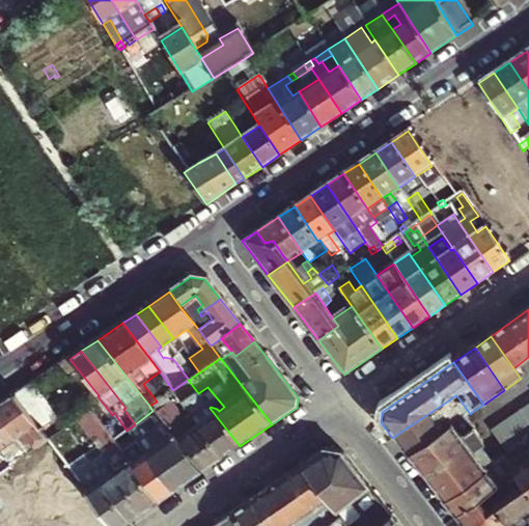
[(160,390),(164,396),(169,392),(173,390),(168,384),(160,390)]
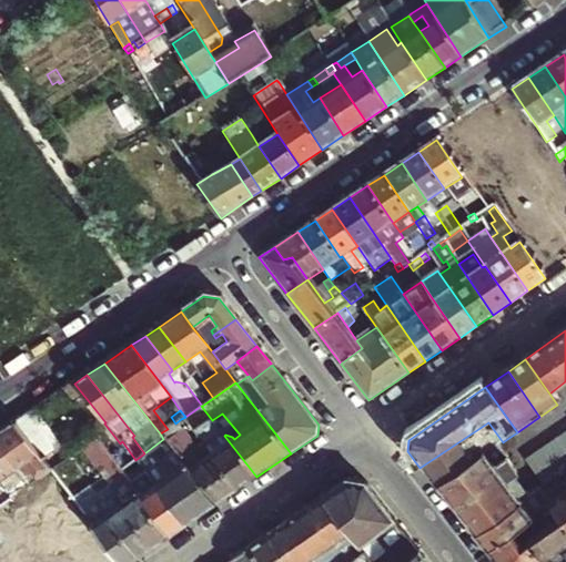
[(436,488),(503,442),(488,422),(420,468),(436,488)]
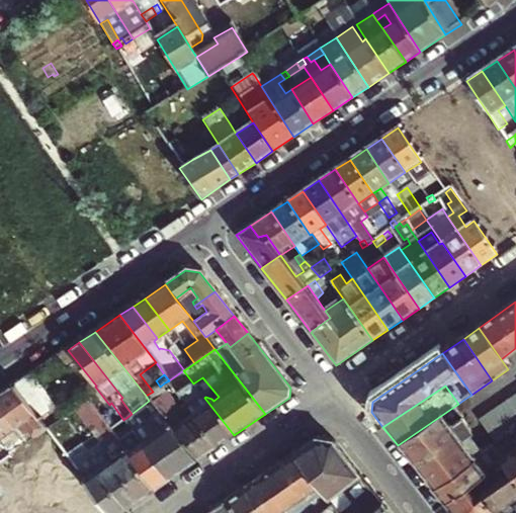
[(189,387),(175,396),(192,417),(216,448),(234,435),(204,398),(201,394),(189,387)]
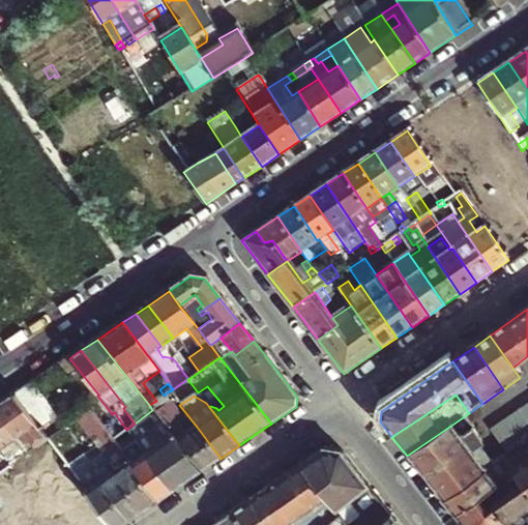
[(37,432),(11,398),(0,405),(0,423),(12,441),(21,436),(27,444),(33,454),(48,444),(47,442),(46,442),(37,432)]
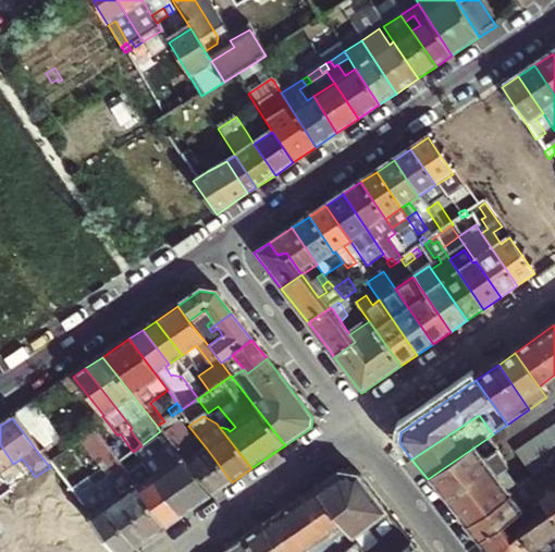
[(554,427),(515,455),(532,480),(541,474),(546,469),(554,463),(554,427)]
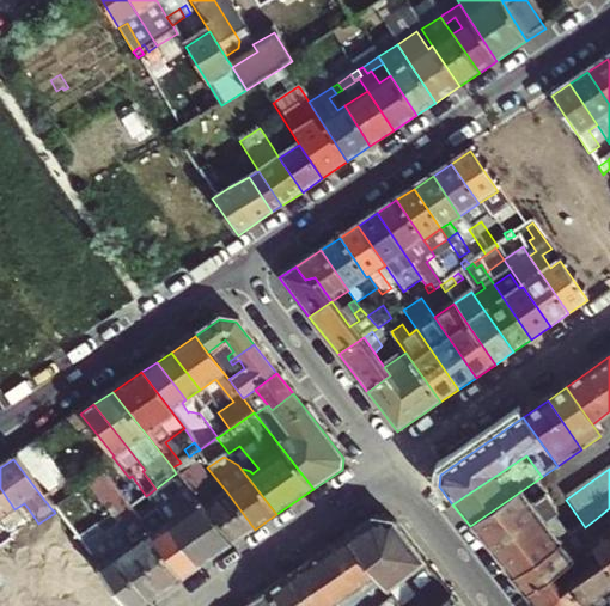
[(232,545),(191,491),(176,473),(156,489),(146,496),(144,497),(200,568),(232,545)]
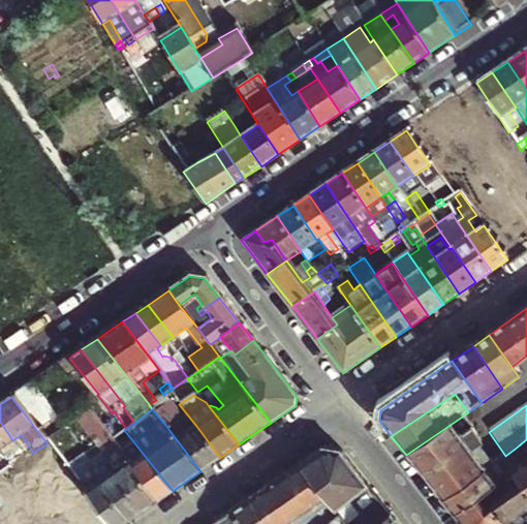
[(220,458),(196,426),(184,434),(183,428),(175,419),(165,425),(200,471),(220,458)]
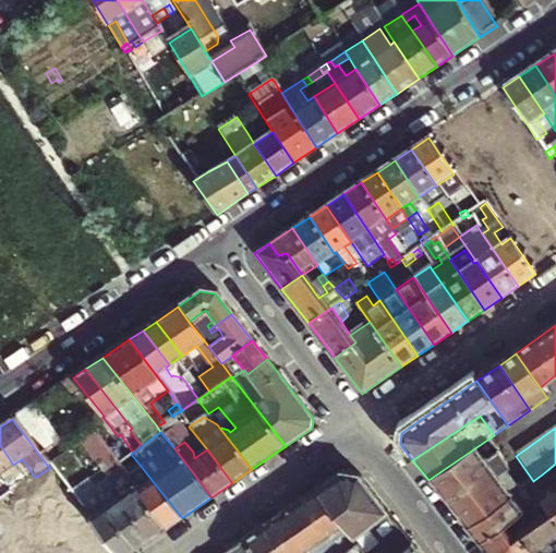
[(0,488),(10,481),(13,485),(17,482),(14,478),(20,473),(13,465),(0,445),(0,488)]
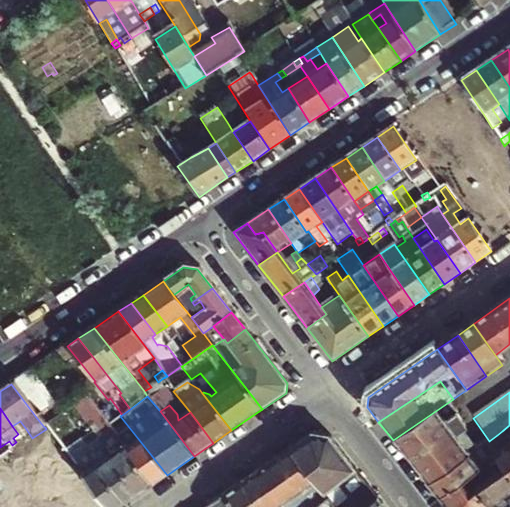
[(456,413),(453,415),(401,451),(427,483),(474,451),(461,432),(465,429),(456,416),(458,415),(456,413)]
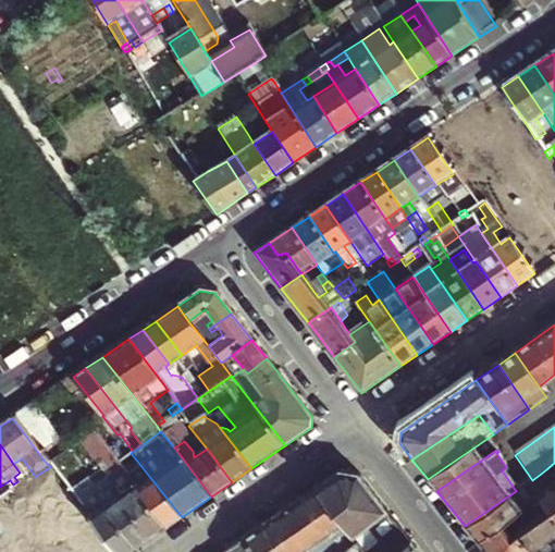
[(182,517),(131,453),(118,464),(124,473),(168,527),(182,517)]
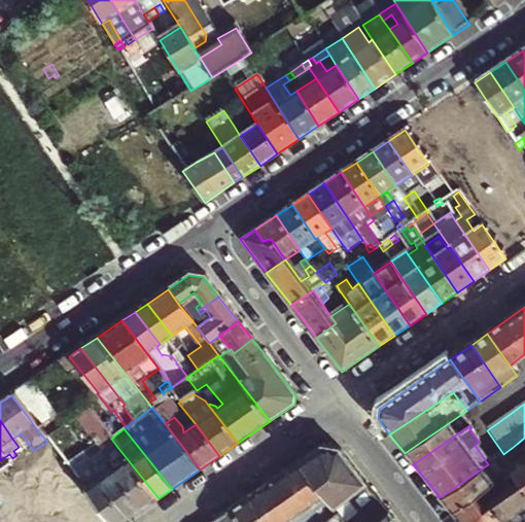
[(21,433),(12,439),(19,447),(27,442),(21,433)]
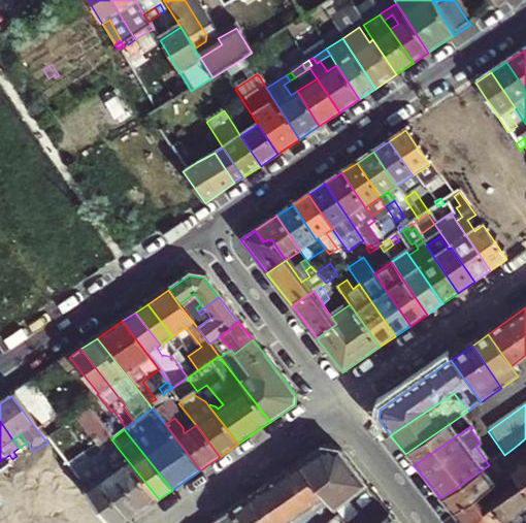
[(503,461),(510,469),(525,492),(525,455),(518,445),(513,449),(516,453),(503,461)]
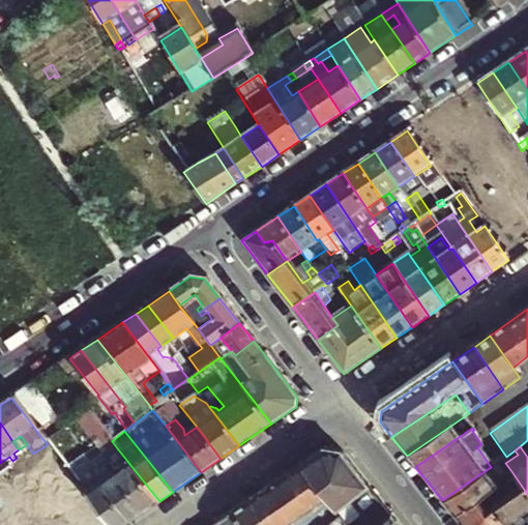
[(159,501),(118,449),(113,453),(115,457),(106,463),(144,511),(159,501)]
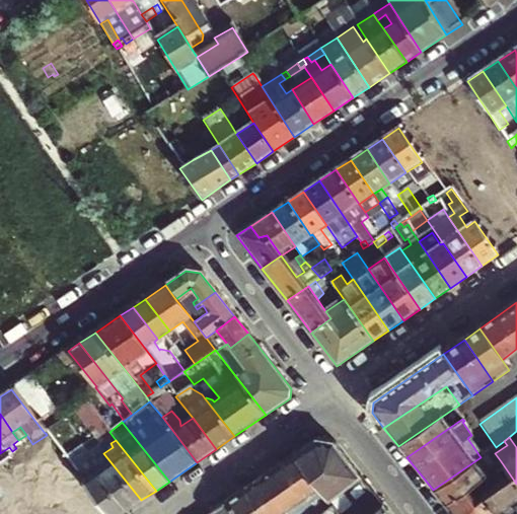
[(315,441),(294,456),(328,501),(359,476),(334,444),(315,441)]
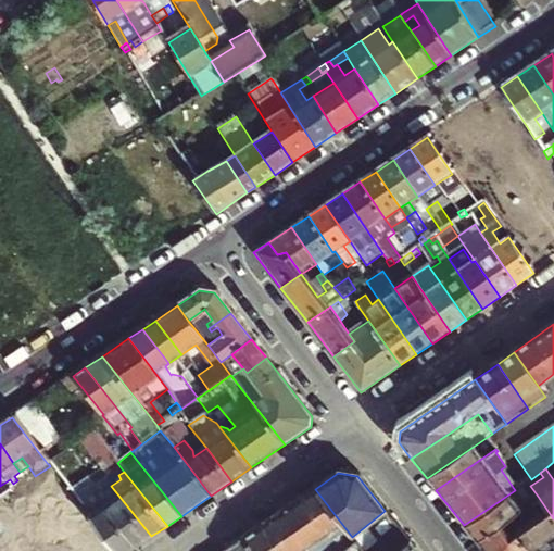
[(527,481),(515,490),(464,525),(477,541),(502,523),(508,517),(505,512),(514,505),(517,510),(537,495),(530,486),(527,481)]
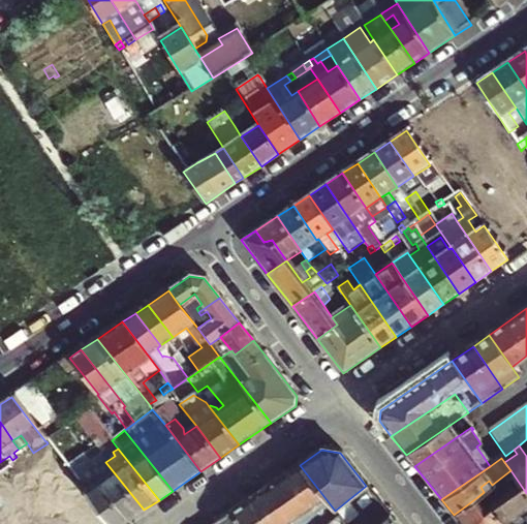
[(144,510),(105,462),(90,472),(99,484),(101,483),(130,519),(144,510)]
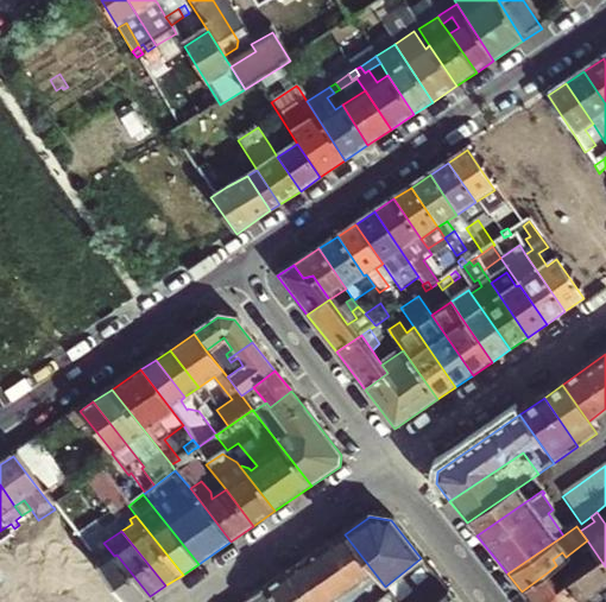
[(345,534),(326,547),(354,585),(365,601),(378,601),(389,593),(385,587),(345,534)]
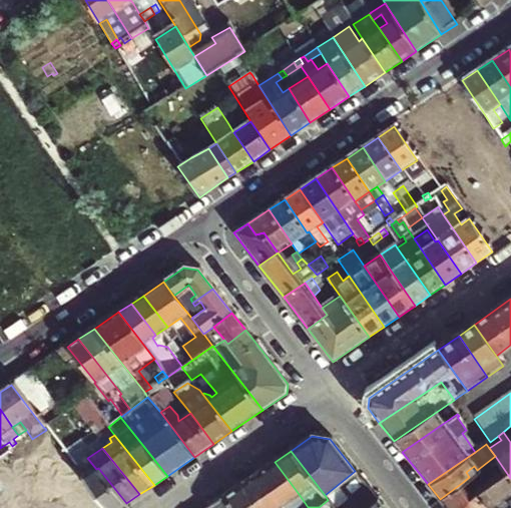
[(71,462),(72,464),(107,507),(120,507),(126,503),(98,468),(96,469),(87,458),(84,454),(71,462)]
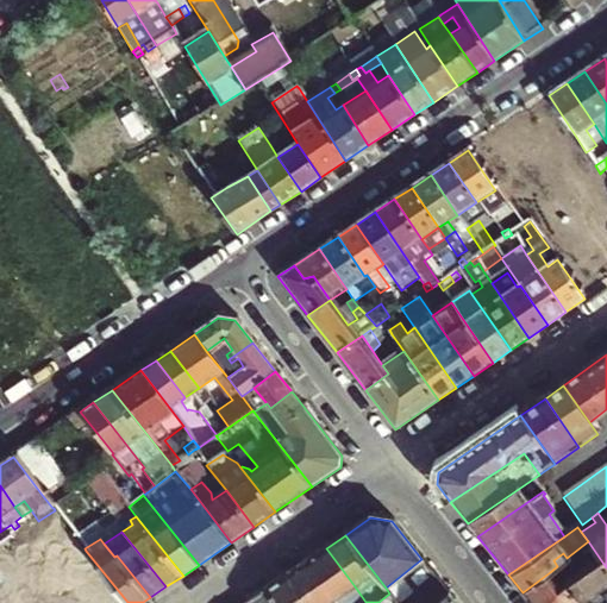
[(564,579),(581,602),(586,602),(606,586),(606,567),(588,541),(567,558),(571,564),(577,571),(564,579)]
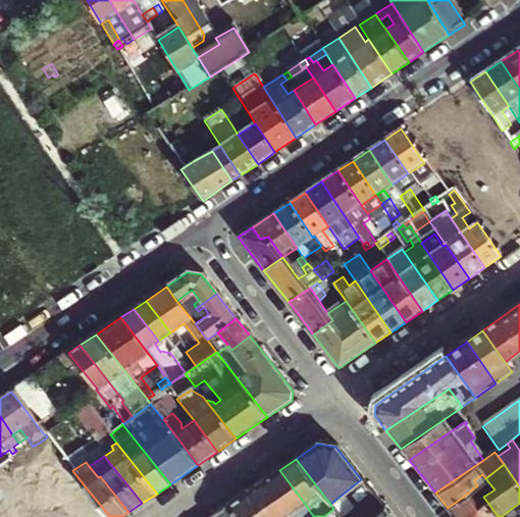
[(304,503),(279,470),(263,481),(289,516),(301,516),(296,509),(304,503)]
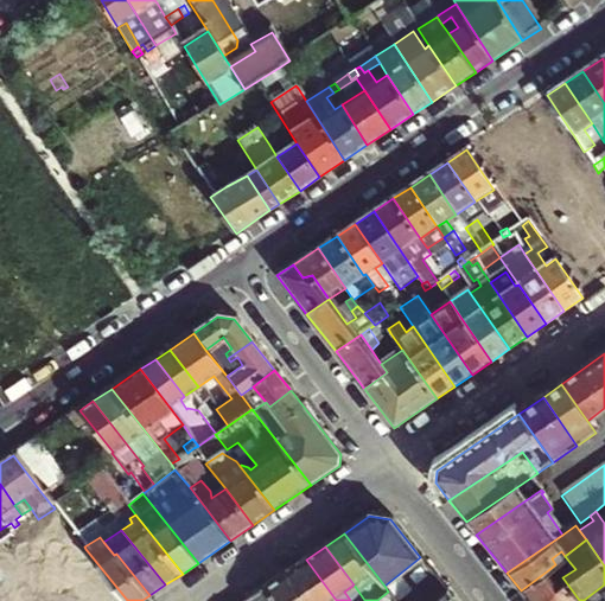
[(570,562),(565,556),(556,563),(560,568),(570,562)]
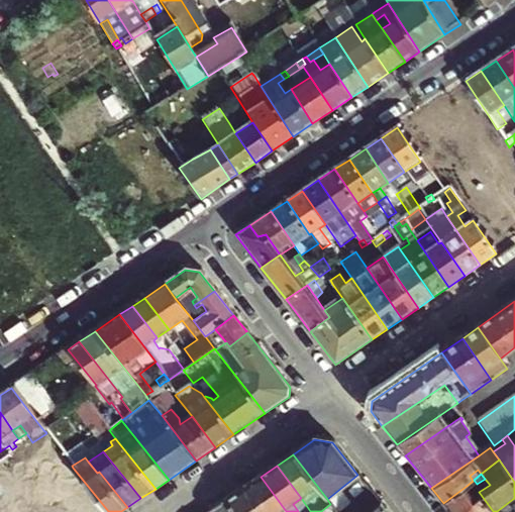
[(286,511),(261,477),(243,489),(261,511),(286,511)]
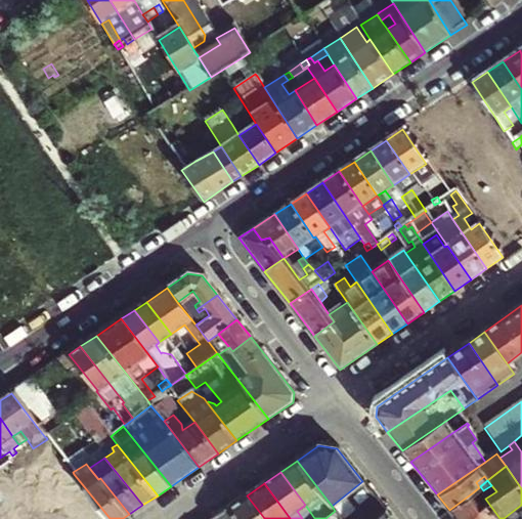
[(473,492),(449,510),(455,518),(499,518),(485,499),(479,503),(473,492)]
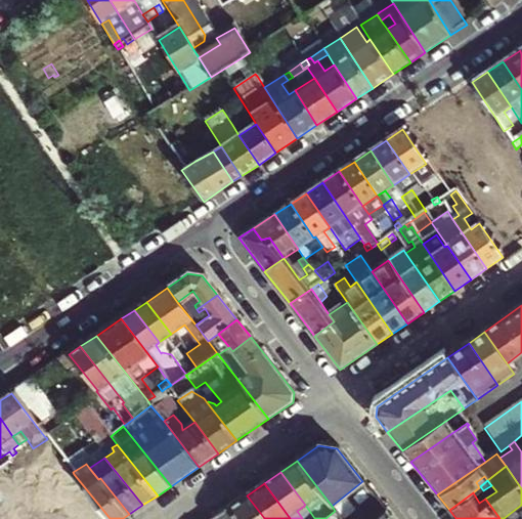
[(264,518),(247,495),(228,508),(236,518),(264,518)]
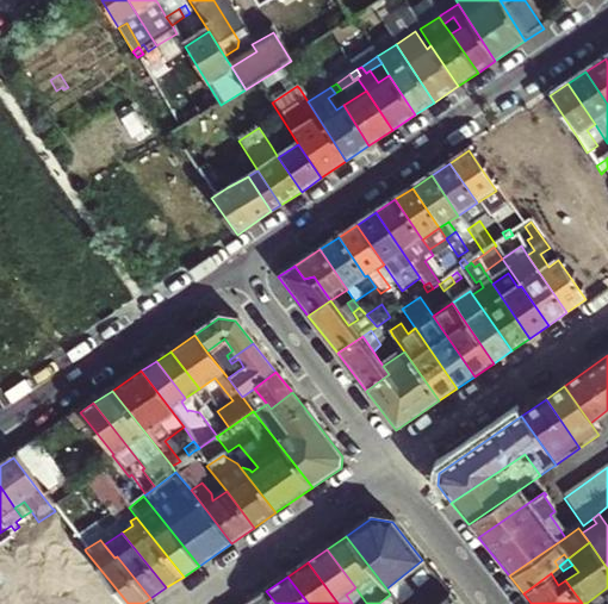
[(439,603),(450,596),(438,580),(409,603),(407,603),(399,593),(392,598),(396,603),(439,603)]
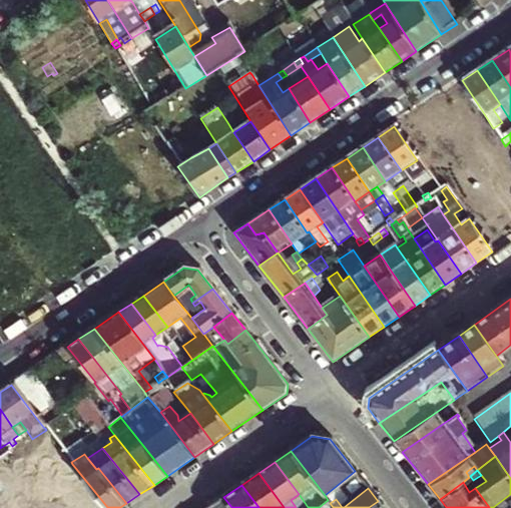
[(231,507),(223,497),(208,507),(231,507)]
